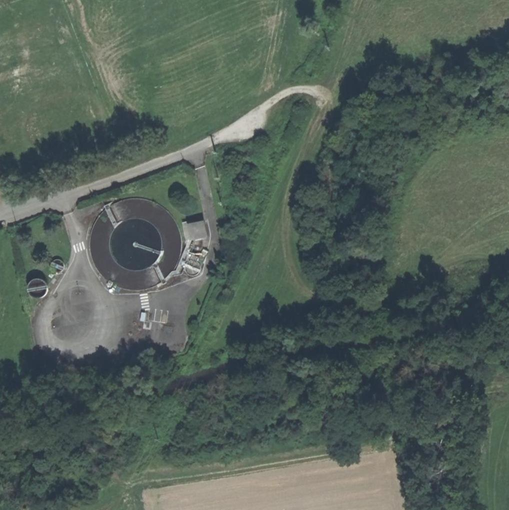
[(163,280),(175,268),(182,251),(182,234),(174,216),(161,203),(142,196),(127,197),(107,206),(96,218),(90,233),(90,252),(96,268),(108,280),(123,288),(143,289),(163,280)]
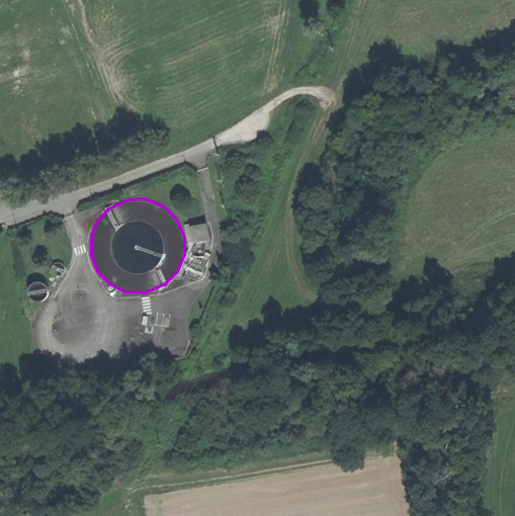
[(186,226),(188,242),(208,239),(205,223),(186,226)]
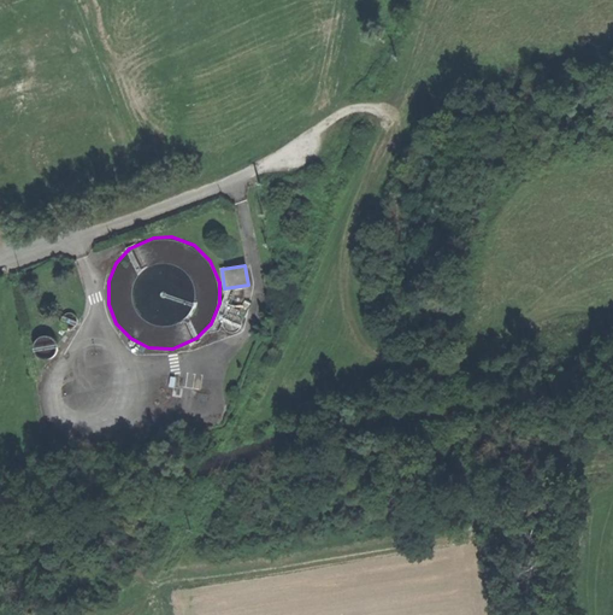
[(70,328),(76,323),(76,316),(72,310),(65,310),(59,314),(58,321),(63,327),(70,328)]
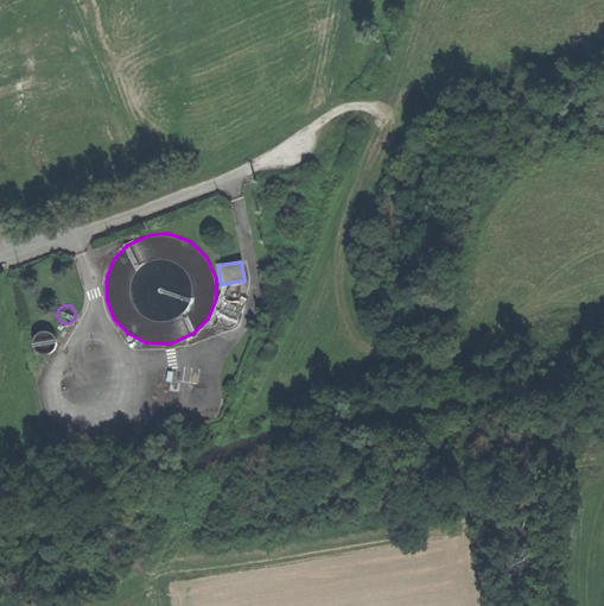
[(228,327),(234,323),(236,315),(233,308),(224,305),(218,309),(216,317),(220,324),(228,327)]
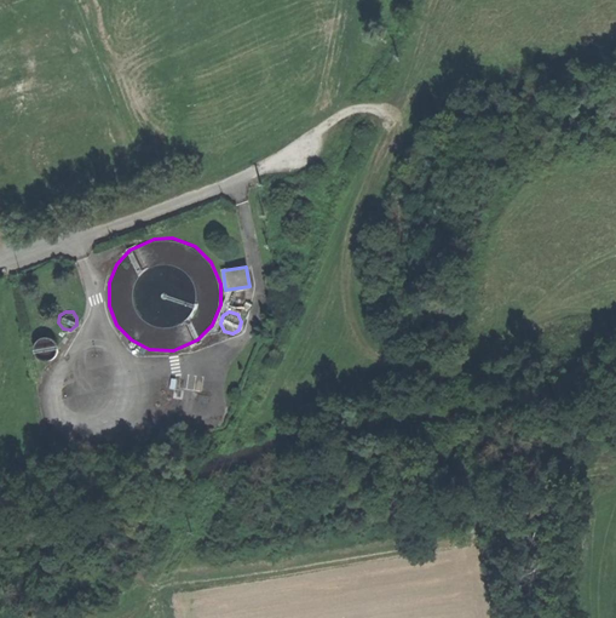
[(49,359),(57,353),(57,343),(51,335),(40,333),(33,341),(32,350),(39,359),(49,359)]
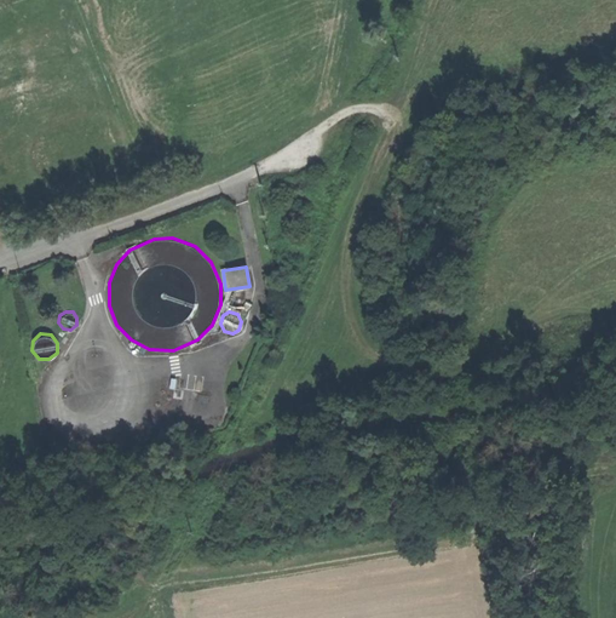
All buildings are outlined.
